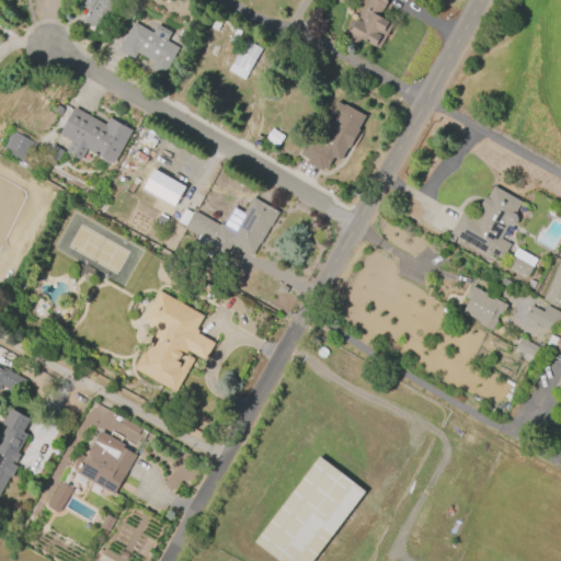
[(83,21),(90,11),(73,2),(75,0),(116,0),(121,2),(103,32),(83,21)]
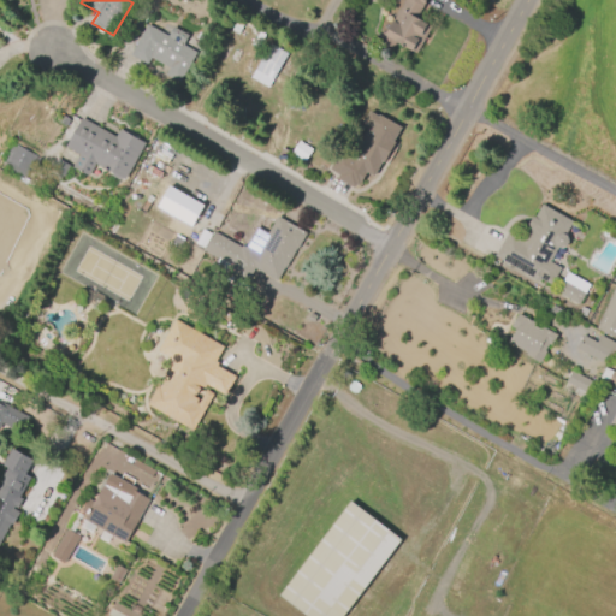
[(425,0),(415,17),(431,25),(415,53),(395,41),(391,48),(377,40),(381,33),(384,34),(403,0),(425,0)]
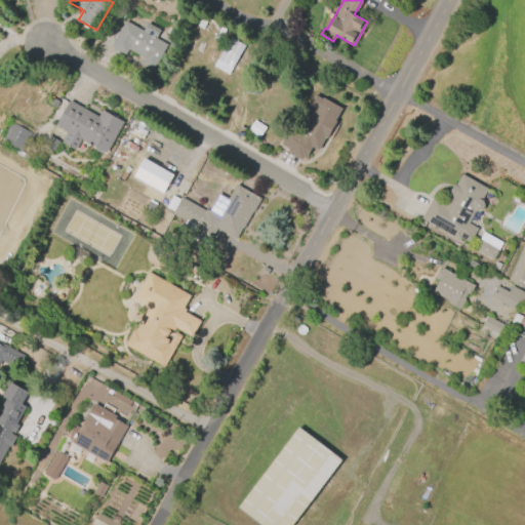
[(147,24),(160,31),(155,39),(166,45),(152,71),(140,64),(144,58),(128,49),(125,55),(110,47),(125,21),(143,31),(147,24)]
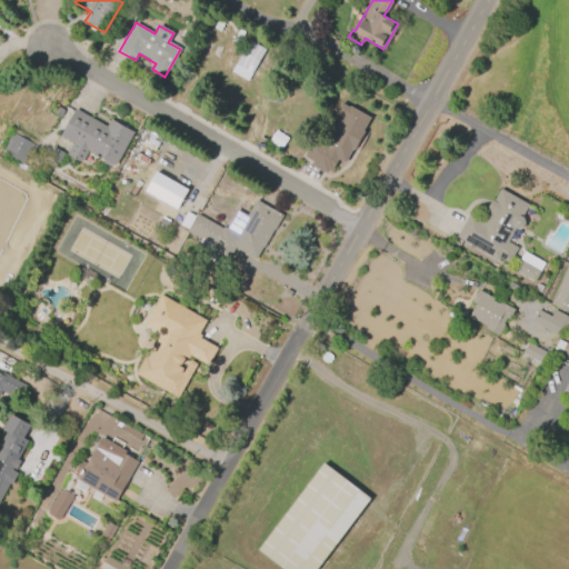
[(233,66),(248,40),(265,49),(250,75),(233,66)]
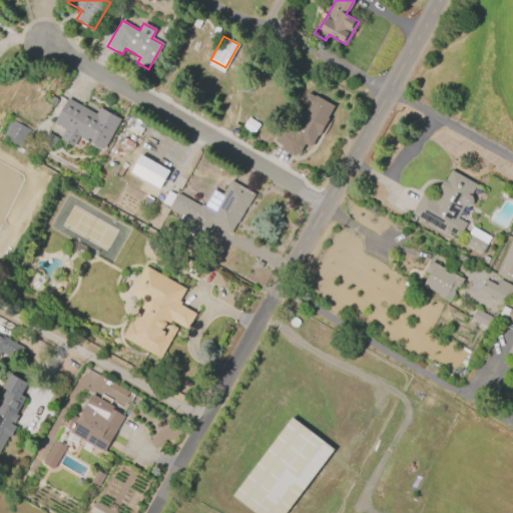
[(334,105),(327,117),(330,119),(320,136),(317,134),(310,146),(304,143),(300,151),(299,150),(297,154),(296,153),(294,155),(280,148),(282,144),(274,140),(285,121),(294,125),(302,111),(300,110),(304,103),(306,104),(307,102),(303,100),(307,92),(314,96),(315,95),(334,105)]
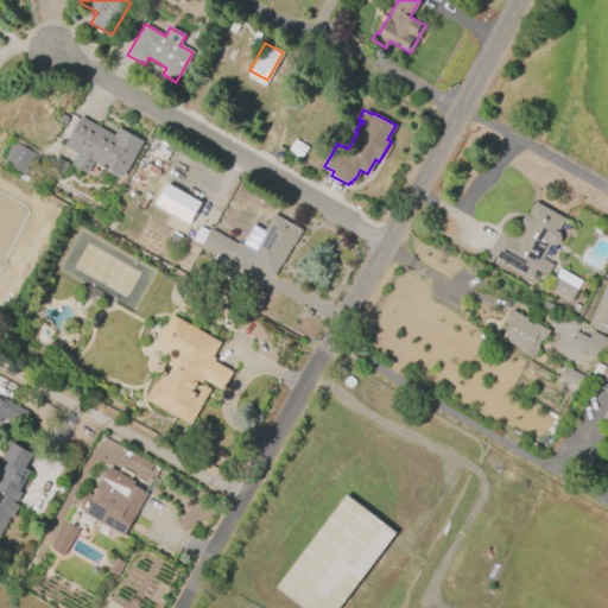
[(80,116),(113,135),(118,127),(143,141),(121,178),(93,162),(87,173),(70,164),(77,152),(63,145),(80,116)]
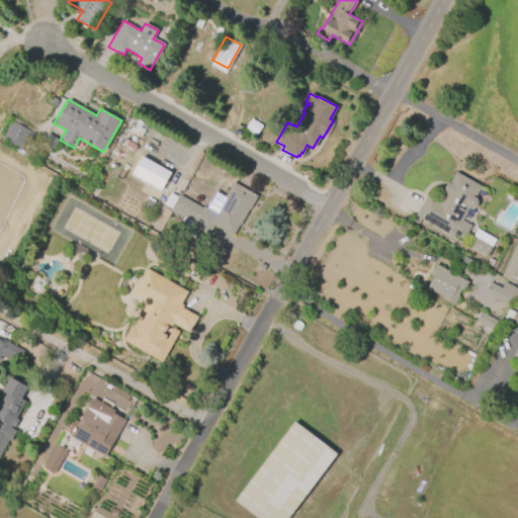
[(0,140),(11,121),(29,132),(19,150),(23,152),(21,156),(11,150),(13,147),(0,140)]
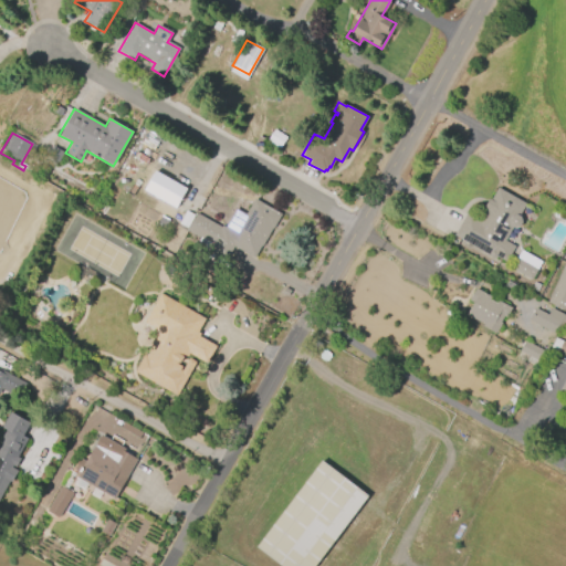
[(154,170),(186,188),(175,208),(143,190),(154,170)]
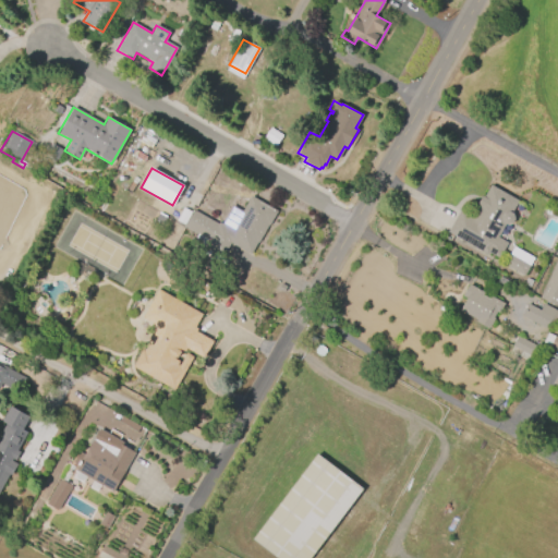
[(486,255),(447,232),(460,209),(472,217),(478,206),(476,205),(482,196),(483,197),(490,185),(518,201),(511,214),(512,214),(514,219),(511,225),(506,225),(504,225),(496,238),(507,243),(498,258),(487,253),(486,255)]
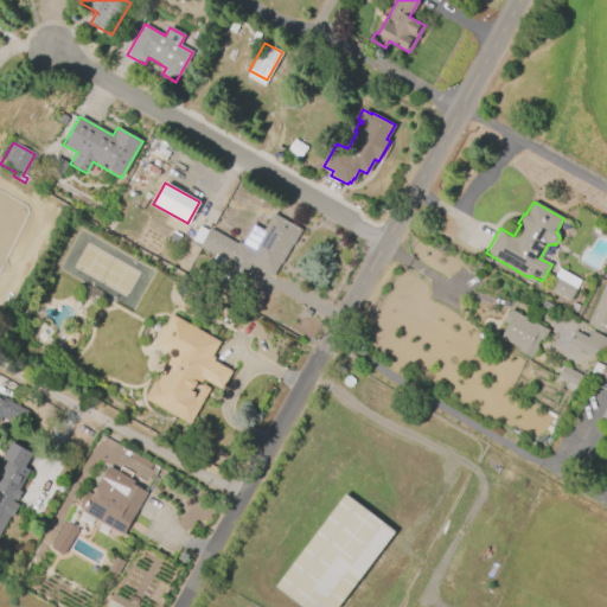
[(241,243),(253,224),(263,231),(274,213),(300,229),(273,276),(250,263),(242,278),(211,260),(213,255),(199,247),(210,229),(237,244),(238,242),(241,243)]
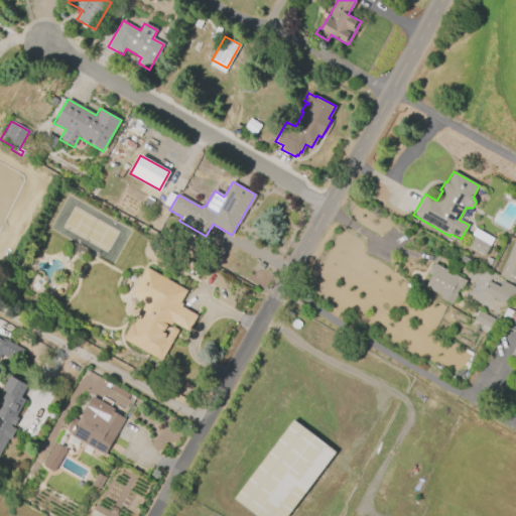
[(162,205),(168,192),(175,197),(169,209),(162,205)]
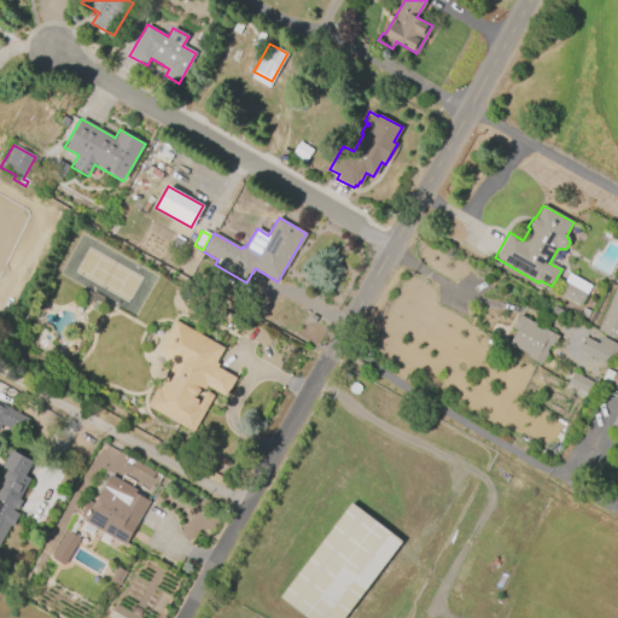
[(579,305),(557,293),(567,273),(590,286),(579,305)]
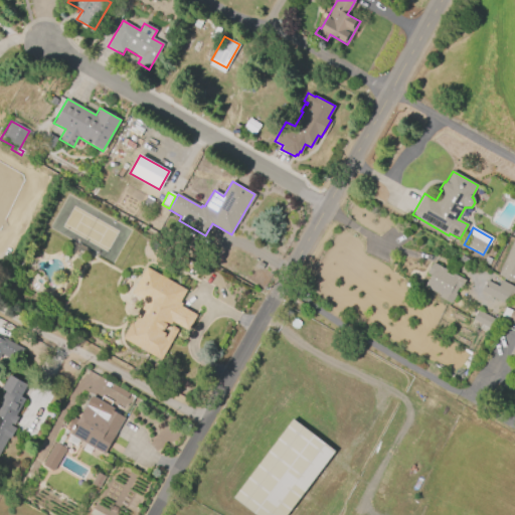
[(514,282),(498,275),(514,237),(514,282)]
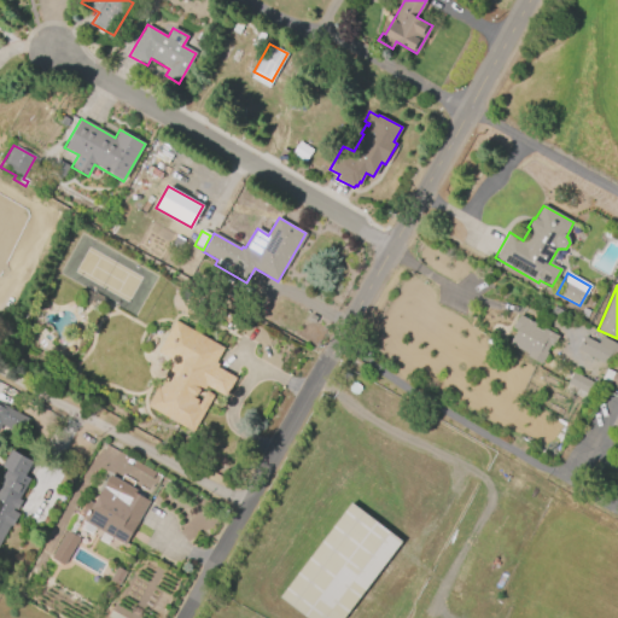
[(567,322),(551,313),(554,307),(571,316),(567,322)]
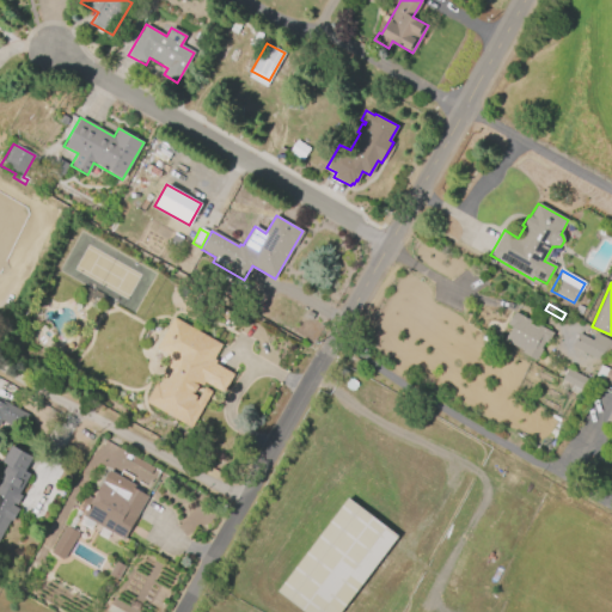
[(224,323),(210,314),(216,305),(230,313),(224,323)]
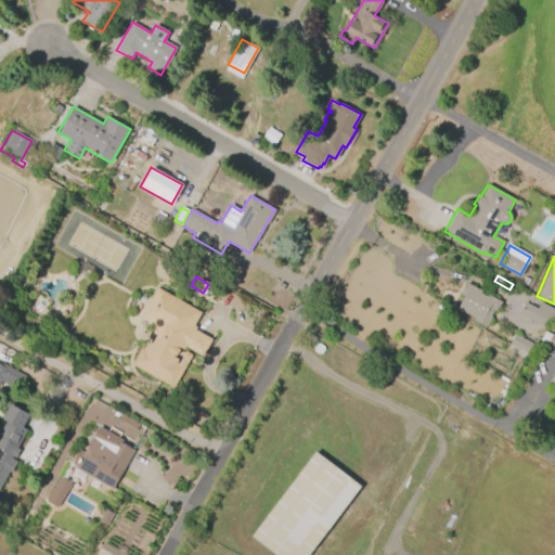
[(456,309),(463,297),(459,294),(465,282),(480,291),(479,293),(487,297),(488,295),(500,301),(495,311),(492,310),(489,315),(491,317),(485,327),(472,320),(473,318),(456,309)]
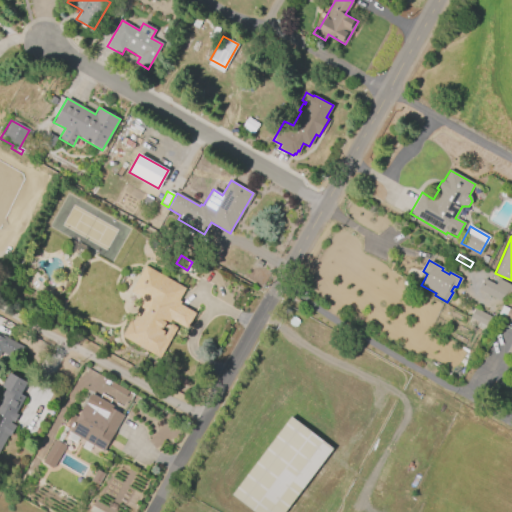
[(144,264),(185,288),(178,301),(180,302),(179,304),(194,313),(186,328),(170,320),(168,323),(164,320),(163,322),(165,323),(162,329),(160,328),(159,330),(163,332),(162,334),(163,335),(170,324),(176,327),(159,358),(120,336),(129,321),(131,322),(135,314),(139,316),(143,310),(139,307),(143,300),(128,291),(144,264)]
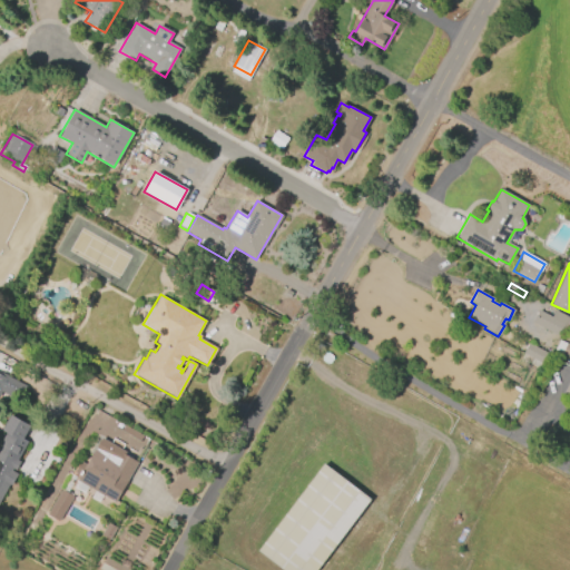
[(538,311),(551,317),(554,311),(569,318),(559,338),(531,323),(538,311)]
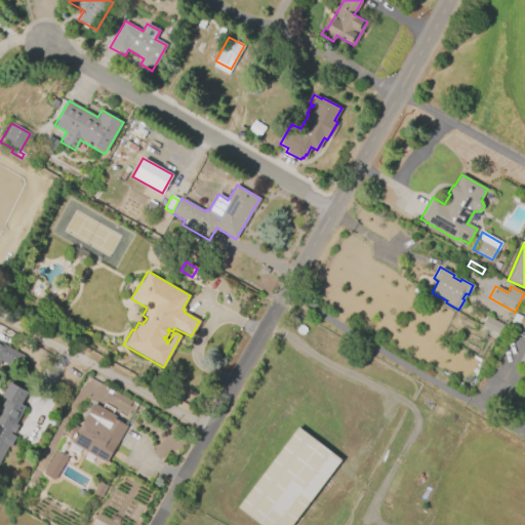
[(524,330),(510,324),(514,313),(524,317),(524,330)]
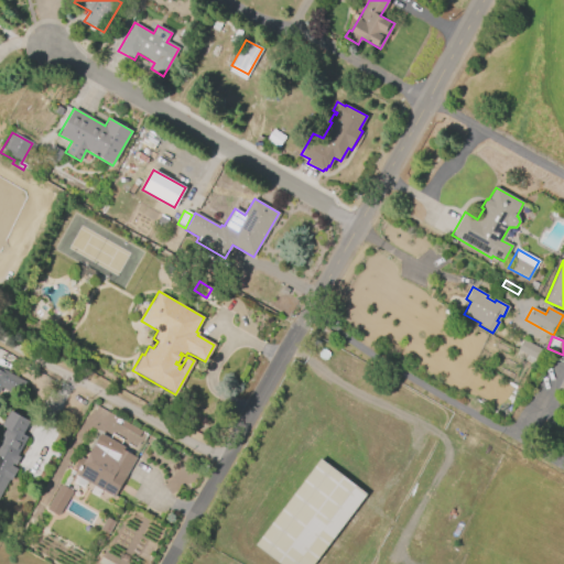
[(522,339),(543,350),(538,361),(535,360),(531,368),(512,357),(522,339)]
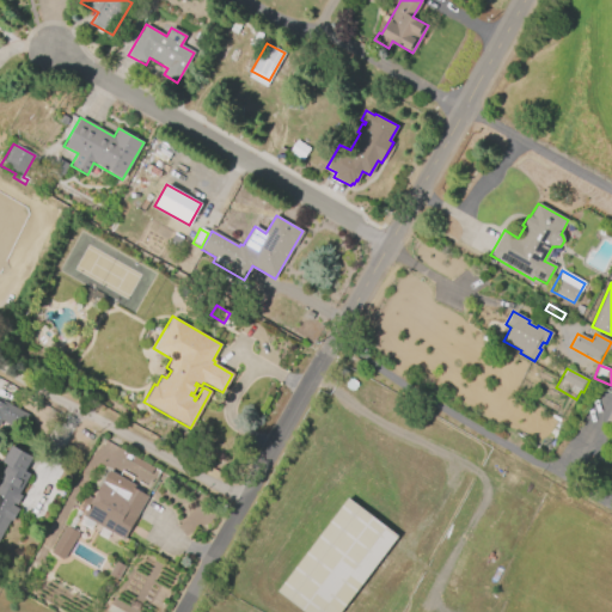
[(0,399),(29,415),(18,433),(0,422),(0,399)]
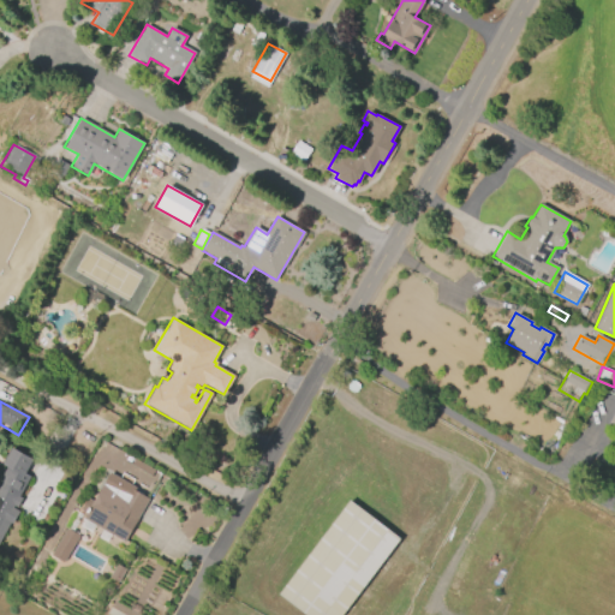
[(0,536),(0,483),(4,477),(0,475),(5,466),(1,465),(11,448),(31,460),(24,473),(30,477),(19,495),(22,497),(16,508),(19,509),(11,524),(9,523),(0,536)]
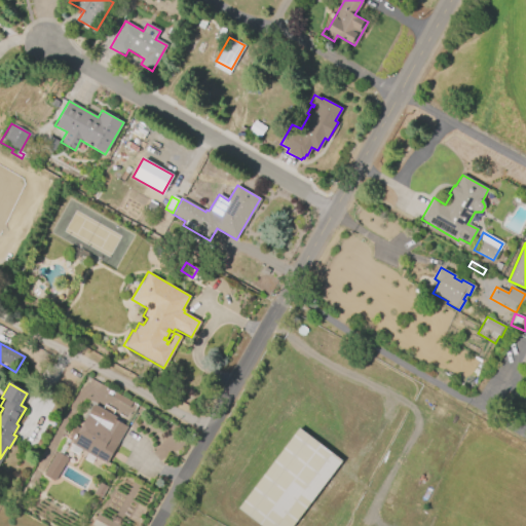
[(70,443),(73,439),(68,436),(74,425),(79,428),(94,404),(116,417),(114,420),(126,427),(106,463),(70,443)]
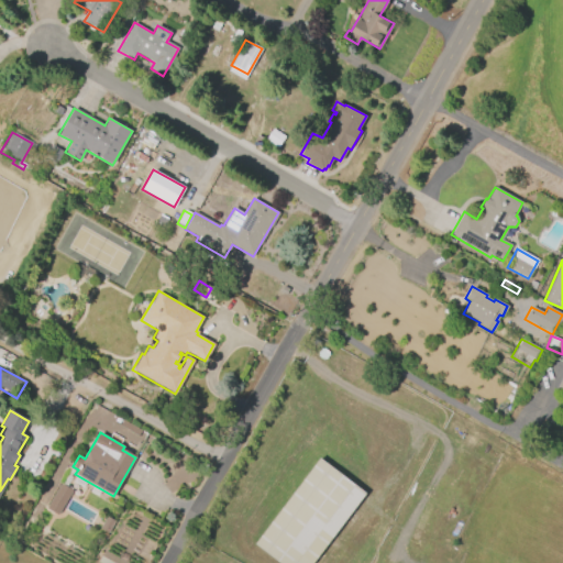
[(278,562),(254,544),(320,459),(365,494),(312,562),(278,562)]
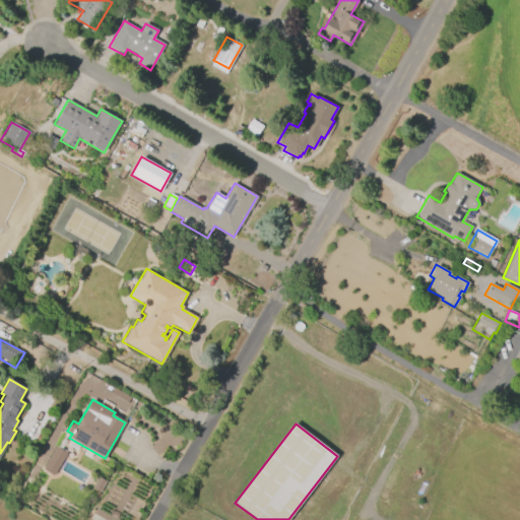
[(54,476),(67,453),(55,447),(43,470),(54,476)]
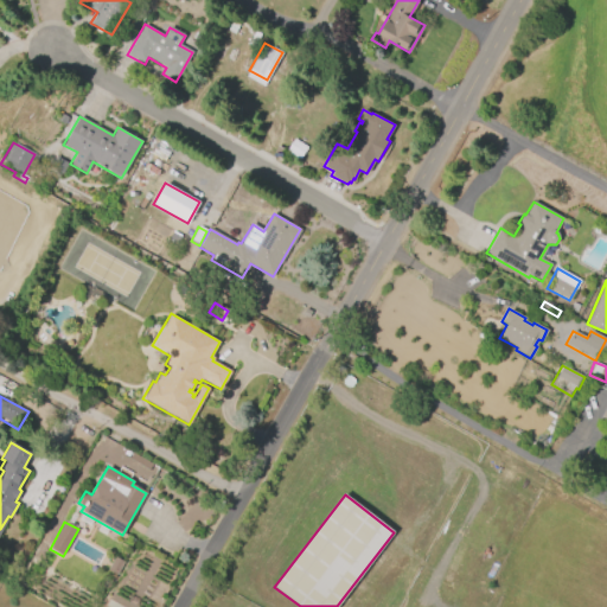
[(107,570),(114,557),(123,563),(116,576),(107,570)]
